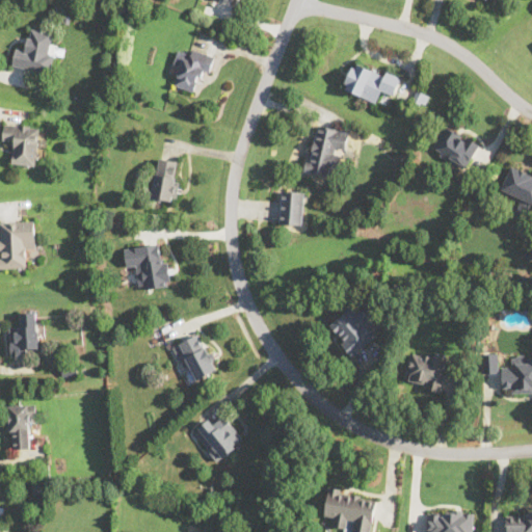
[(12,67),(50,73),(53,54),(62,56),(63,47),(52,45),(54,32),(30,28),(26,49),(16,48),(12,67)]
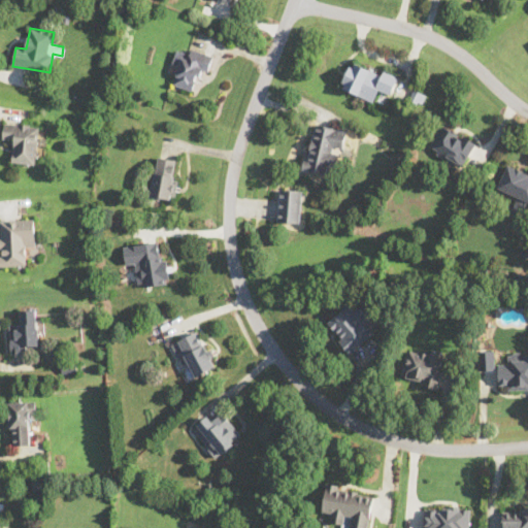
[(179,53),(170,84),(192,90),(198,71),(207,74),(213,55),(190,47),(187,55),(179,53)]
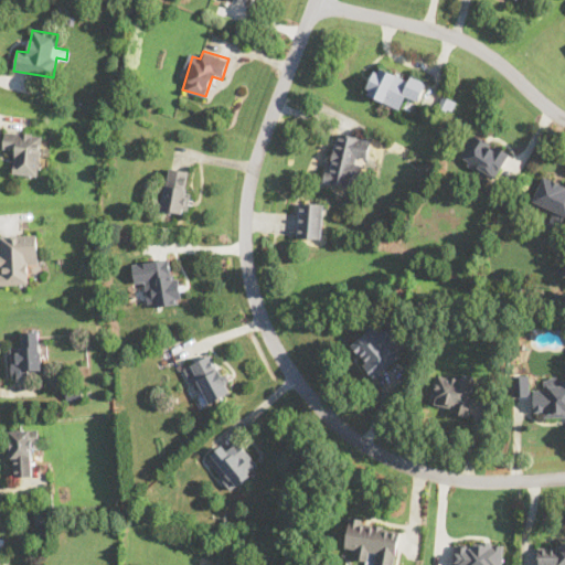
[(364,95),(401,109),(405,97),(417,103),(425,82),(376,63),(364,95)]
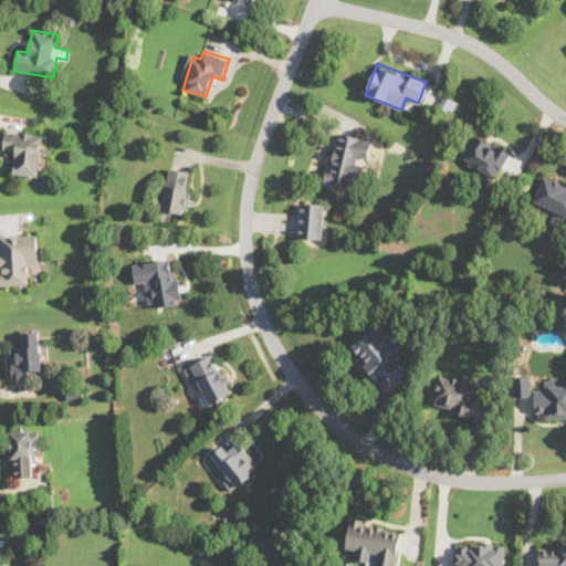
[(12,174),(40,176),(43,146),(41,146),(43,134),(4,129),(3,149),(14,150),(12,174)]
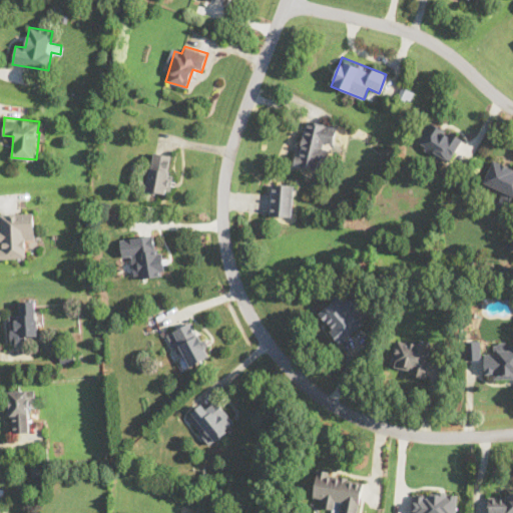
[(463,138),(432,118),(417,142),(447,162),(463,138)]
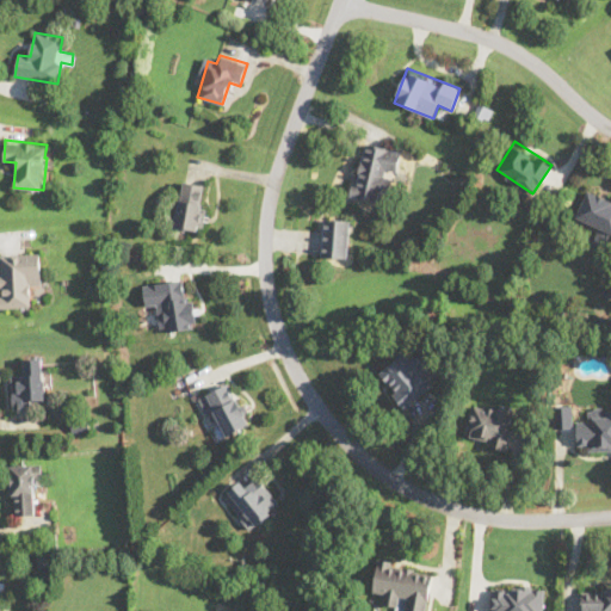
[(364,143),(351,195),(388,204),(400,153),(364,143)]
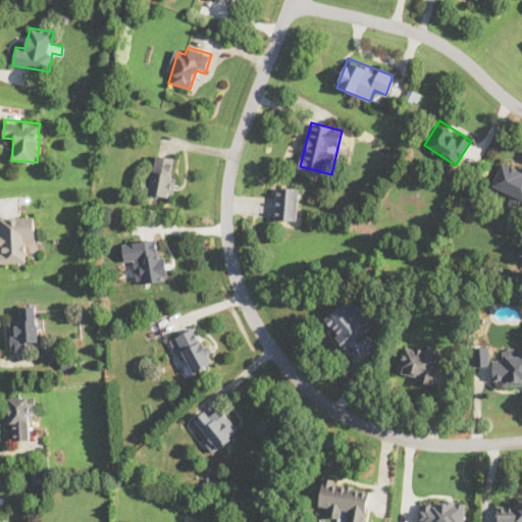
[(149,193),(172,197),(178,157),(155,153),(149,193)]
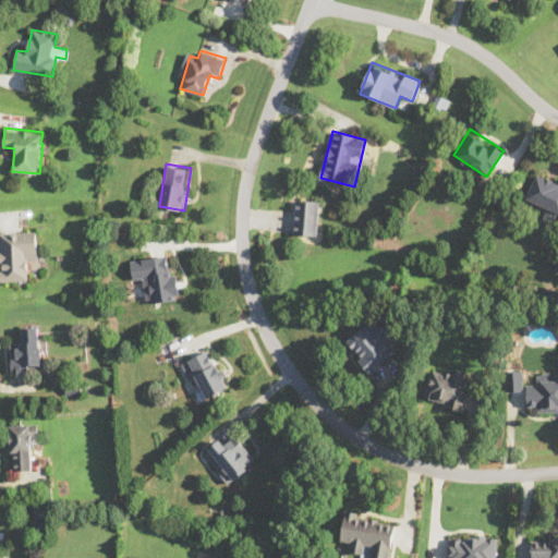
[(557,183),(536,173),(525,198),(546,207),(541,220),(557,227),(557,183)]
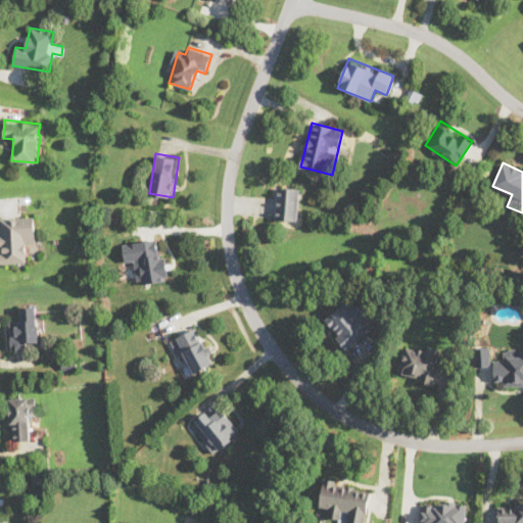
[(276,219),(297,219),(297,189),(276,189),(276,219)]
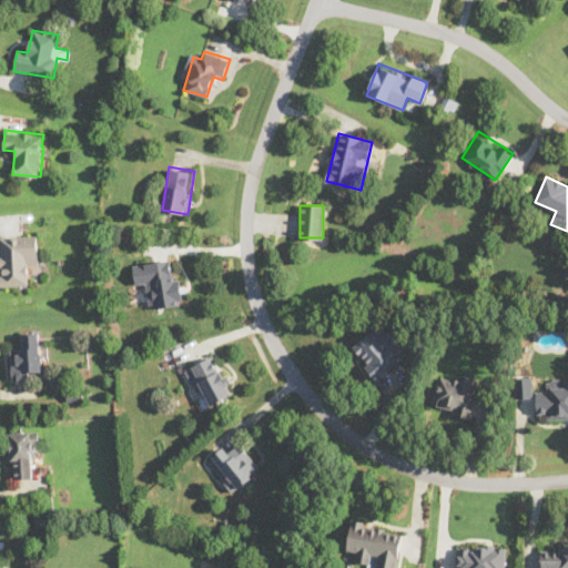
[(0,286),(28,286),(28,263),(38,263),(38,234),(0,234),(0,286)]
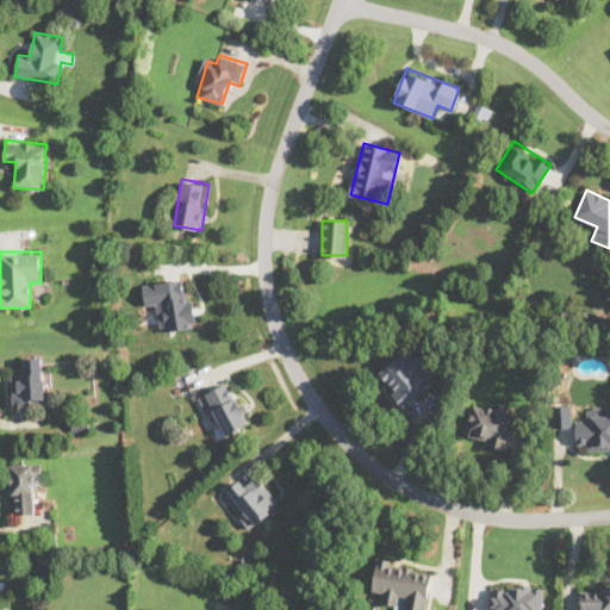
[(142,284),(145,306),(157,305),(161,331),(198,327),(192,288),(184,290),(181,278),(142,284)]
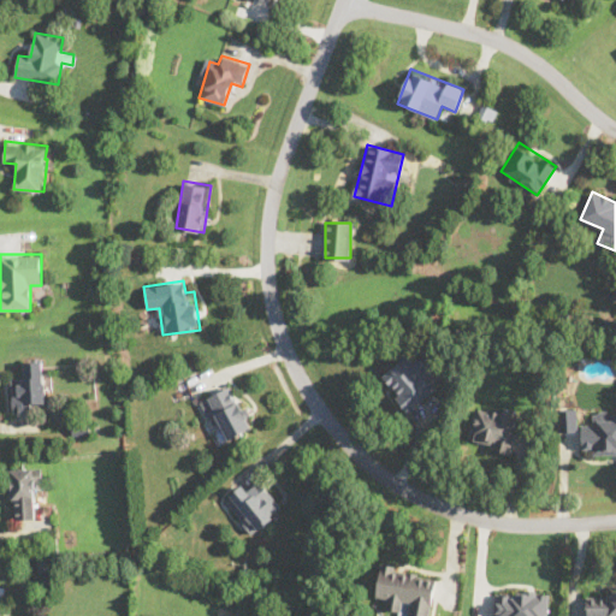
[(440,384),(412,350),(379,378),(408,412),(440,384)]
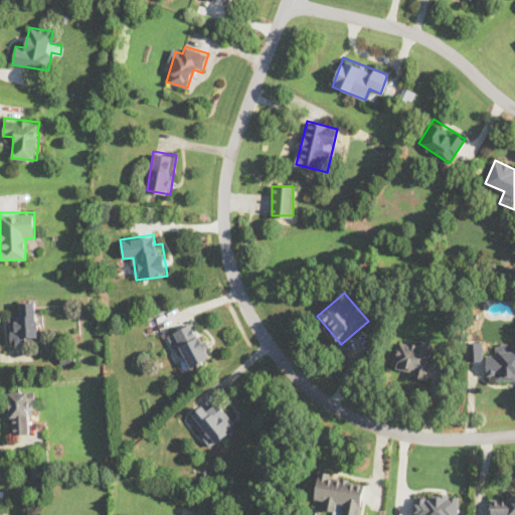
[(9,313),(9,342),(28,342),(28,334),(37,334),(37,301),(19,301),(19,313),(9,313)]
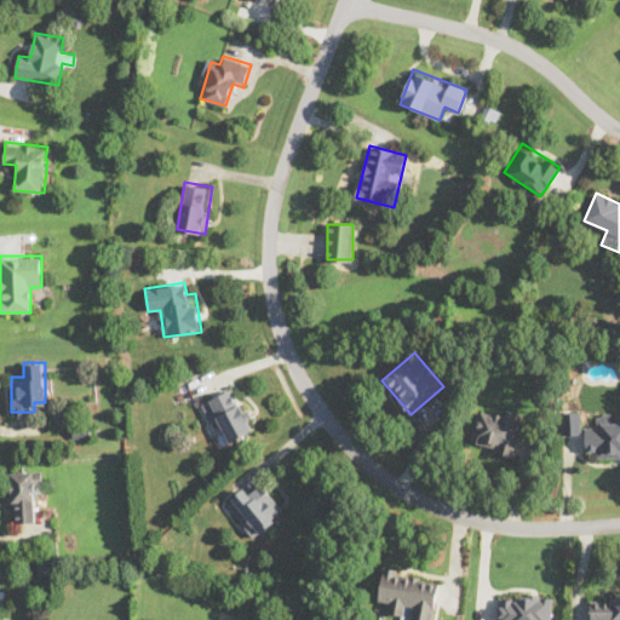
[(254,431),(235,386),(204,400),(222,445),(254,431)]
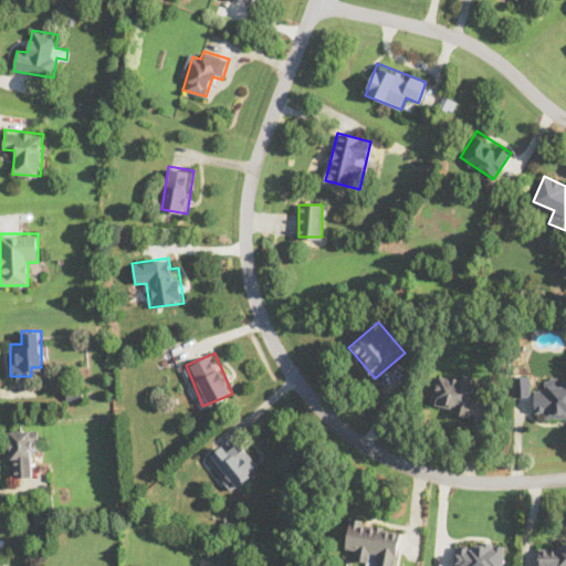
[(470,415),(478,383),(437,373),(429,406),(470,415)]
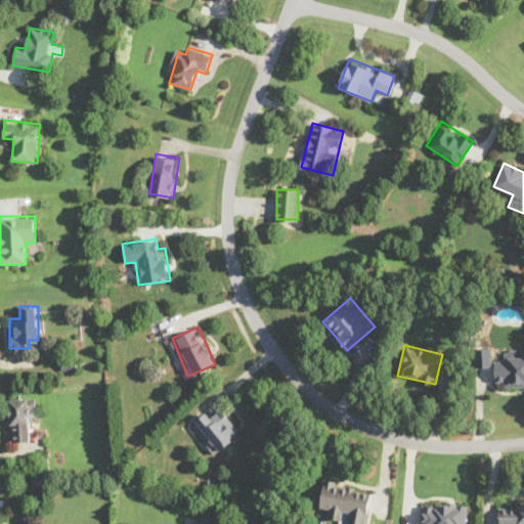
[(476,367),(491,366),(490,348),(475,348),(476,367)]
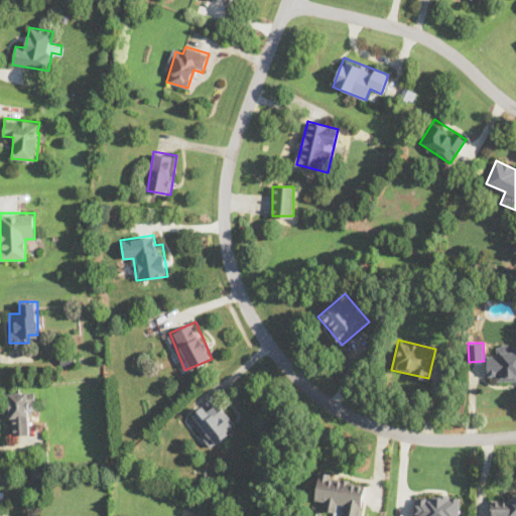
[(496,378),(515,377),(515,345),(497,345),(497,355),(487,355),(487,377),(496,377),(496,378)]
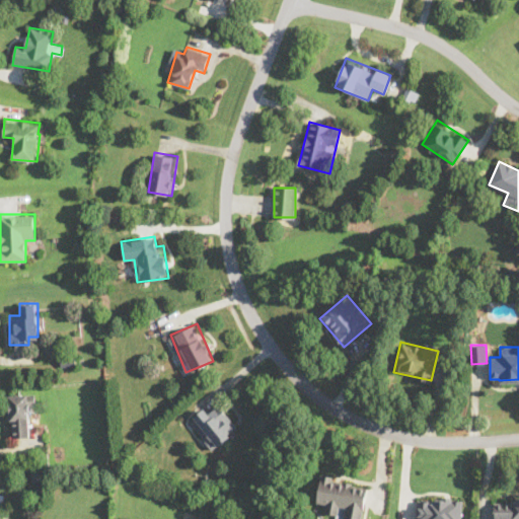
[(10,437),(29,437),(28,404),(34,404),(34,393),(9,394),(10,437)]
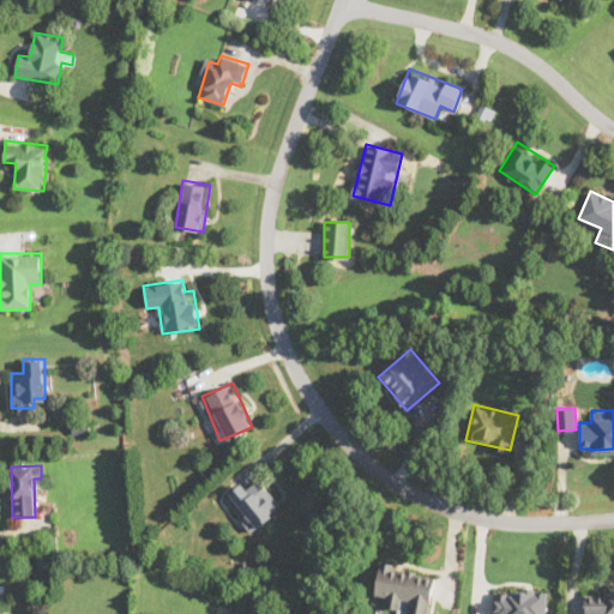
[(247,531),(282,511),(263,479),(247,487),(245,482),(224,493),(247,531)]
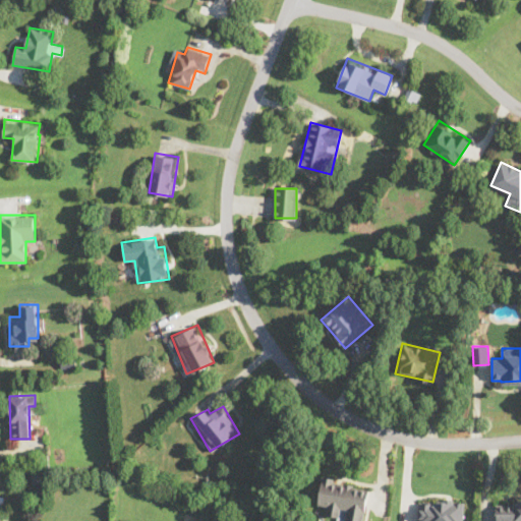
[(317,505),(328,506),(327,518),(354,520),(363,520),(369,484),(322,477),(317,505)]
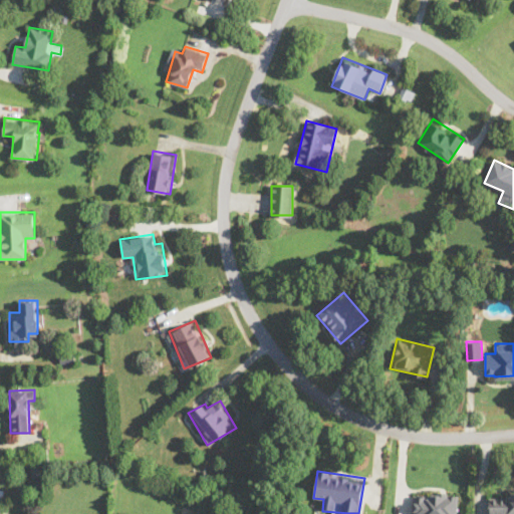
[(457,513),(459,495),(414,491),(411,513),(457,513)]
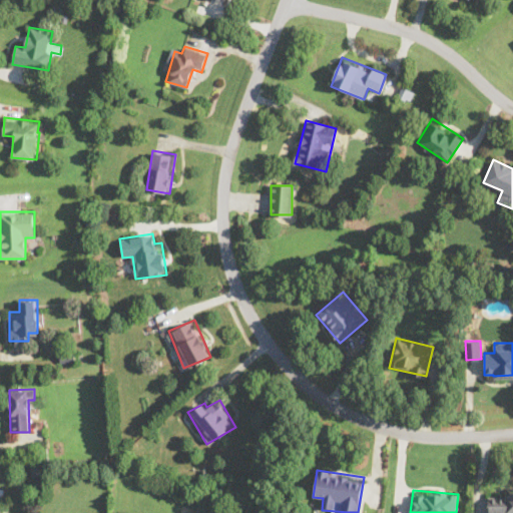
[(512,512),(512,494),(488,494),(488,512),(512,512)]
